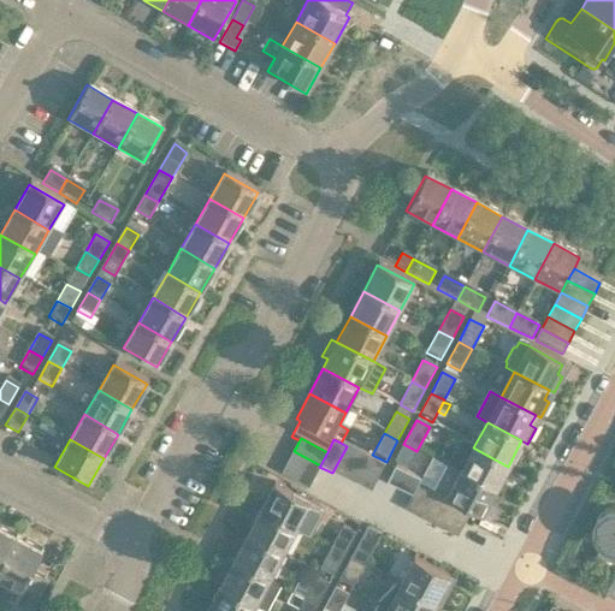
[(508,467),(473,448),(461,442),(448,468),(494,492),(508,467)]
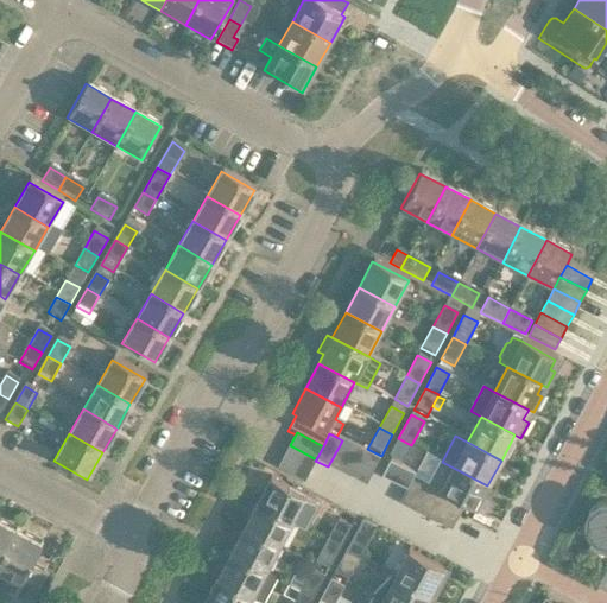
[(387,458),(389,458),(400,465),(411,445),(398,438),(387,458)]
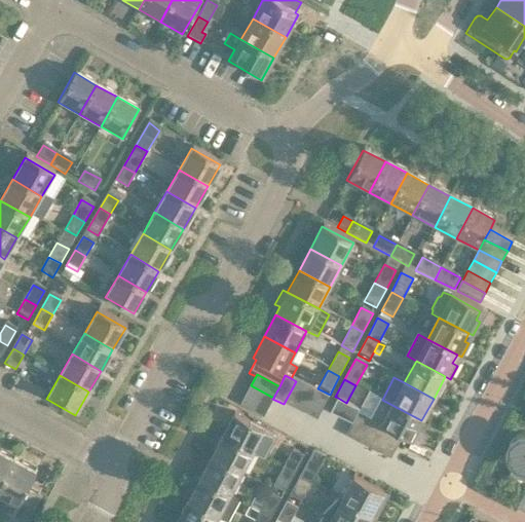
[(293,410),(306,386),(296,381),(284,404),(293,410)]
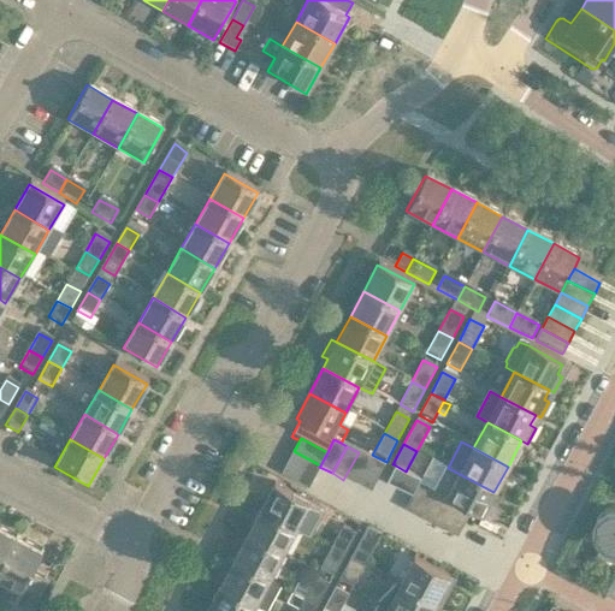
[(313,479),(319,467),(320,466),(294,451),(287,464),(313,479)]
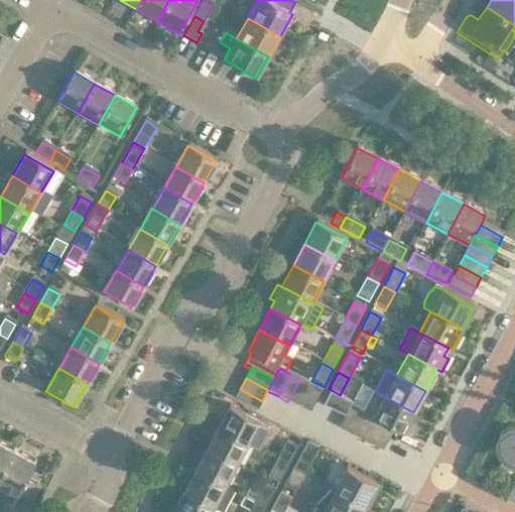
[(300,379),(287,402),(298,407),(310,385),(300,379)]
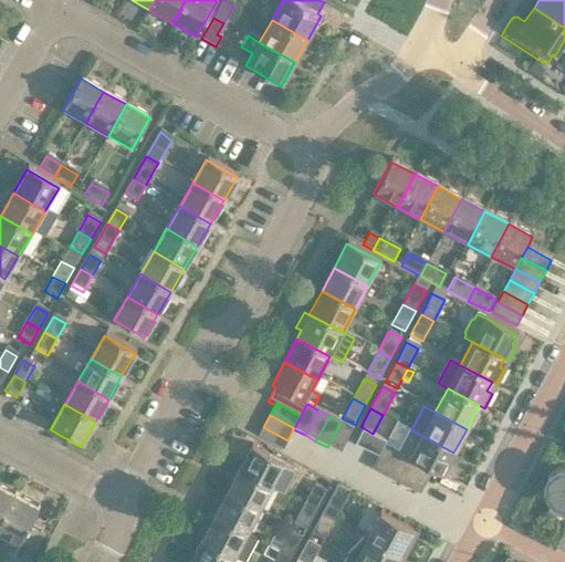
[(376,436),(387,440),(396,423),(385,417),(376,436)]
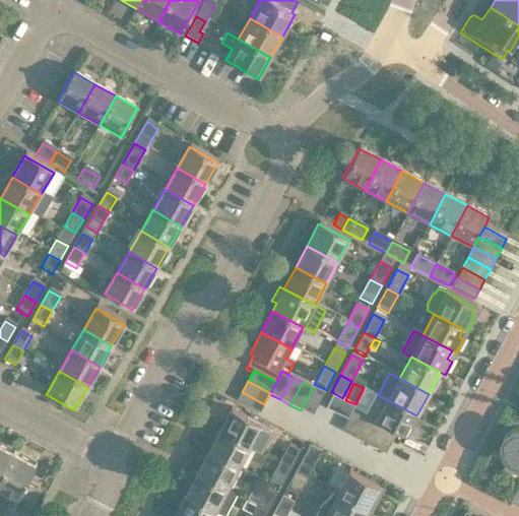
[(313,388),(301,410),(312,416),(324,393),(313,388)]
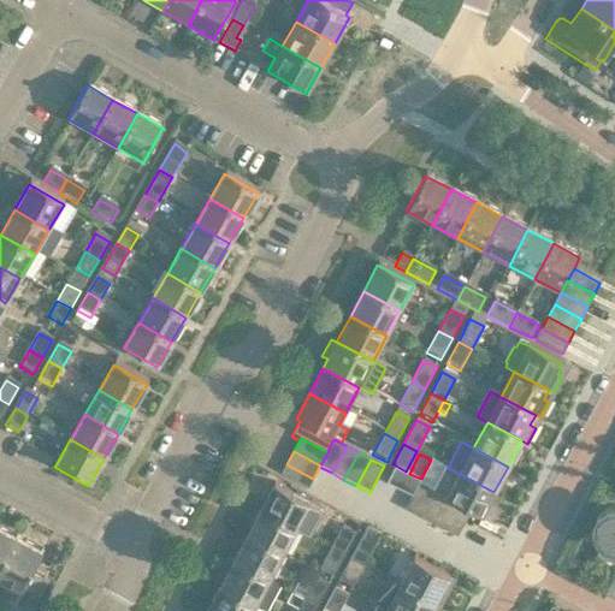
[(313,479),(287,464),(281,476),(307,490),(313,479)]
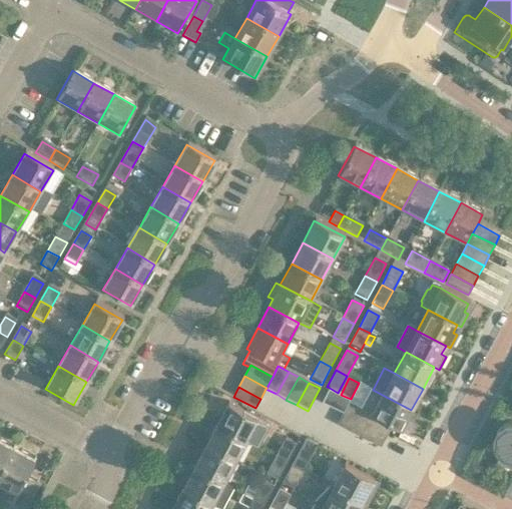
[(371,389),(360,410),(368,415),(363,426),(385,438),(391,427),(400,432),(411,410),(373,390),(371,389)]
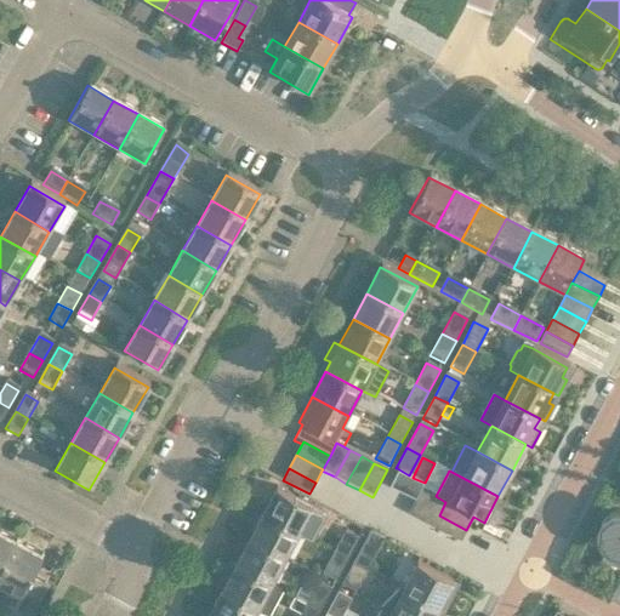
[(397,472),(390,489),(415,502),(421,489),(422,485),(397,472)]
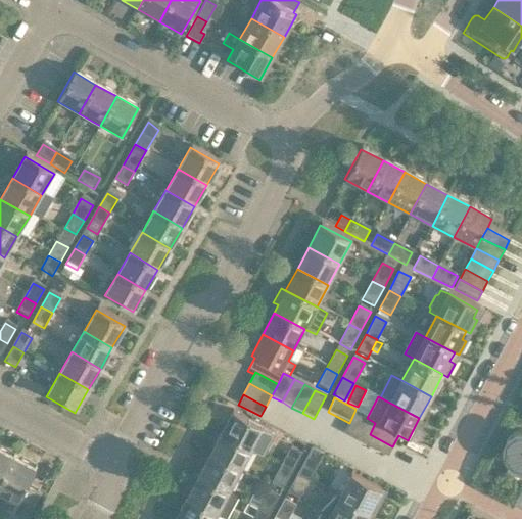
[(344,431),(344,434),(353,439),(366,418),(354,412),(349,423),(344,431)]
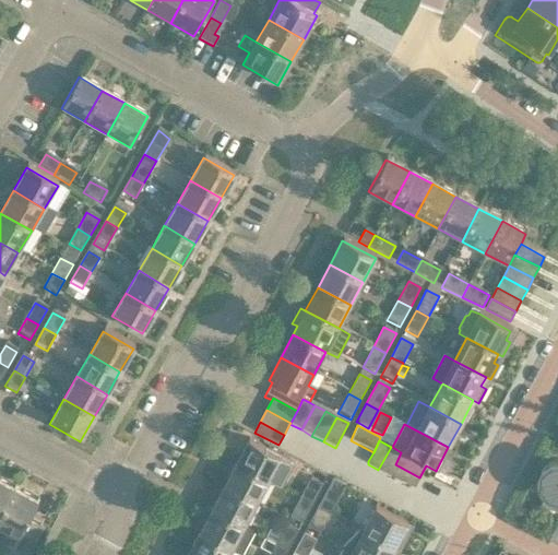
[(288,463),(248,443),(235,465),(268,483),(275,487),(288,463)]
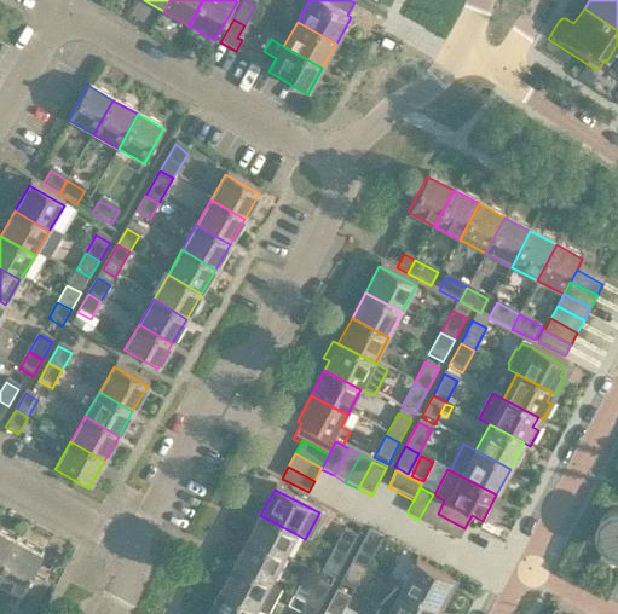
[(433,494),(419,520),(431,527),(438,514),(444,500),(434,494),(433,494)]
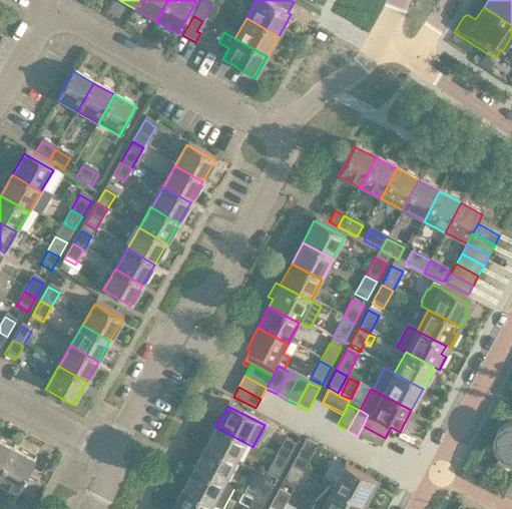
[(495,444),(495,446),(495,447),(496,449),(497,450),(498,452),(500,454),(503,456),(498,465),(511,472),(511,425),(511,426),(508,426),(505,427),(503,427),(501,429),(500,430),(498,431),(497,432),(497,434),(496,435),(495,436),(495,438),(495,440),(494,441),(494,443),(495,444)]
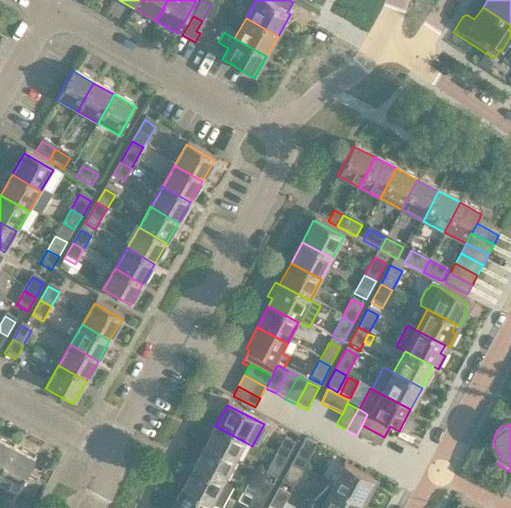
[(362,425),(356,436),(379,448),(384,437),(362,425)]
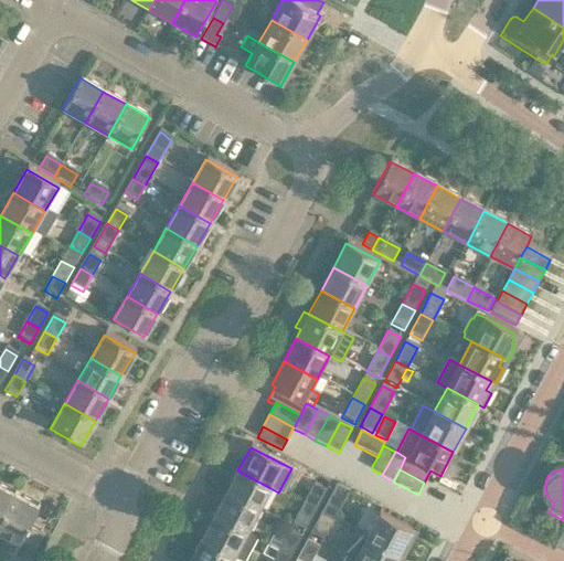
[(237,470),(225,494),(258,511),(270,488),(237,470)]
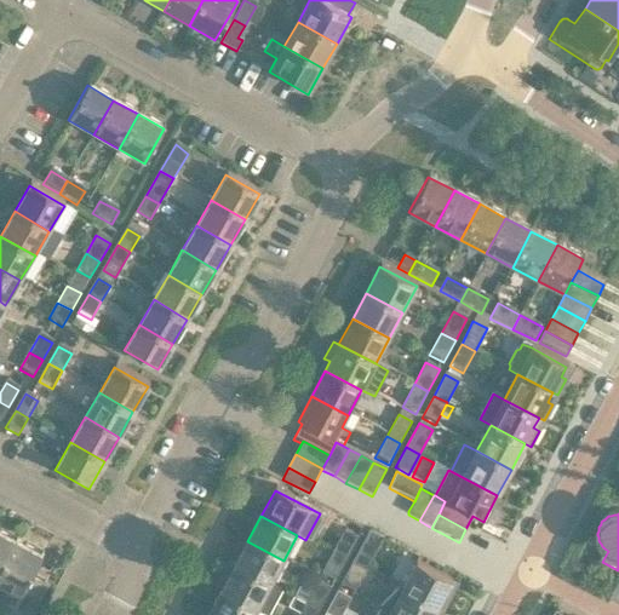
[(344,530),(332,555),(345,562),(359,538),(344,530)]
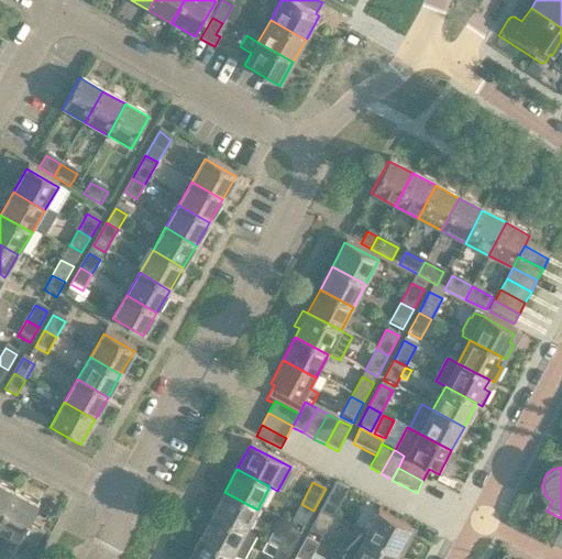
[(0,519),(14,493),(0,485),(0,519)]
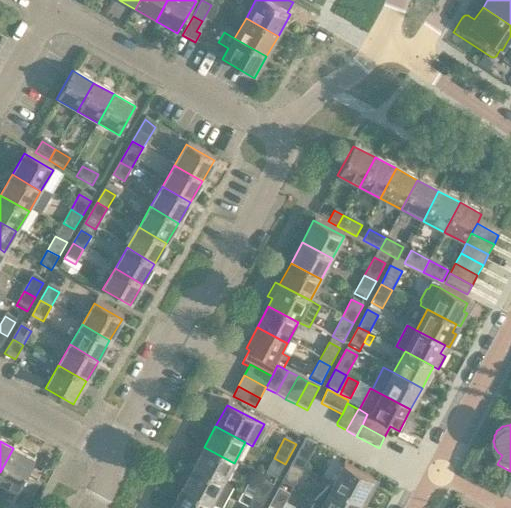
[(222,484),(234,463),(204,447),(193,469),(222,484)]
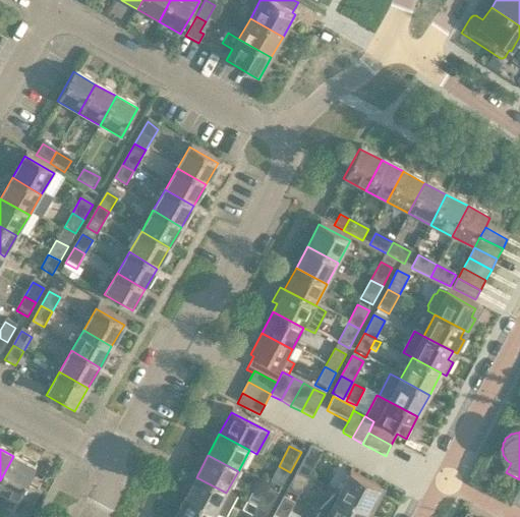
[(295,474),(306,480),(316,461),(305,455),(295,474)]
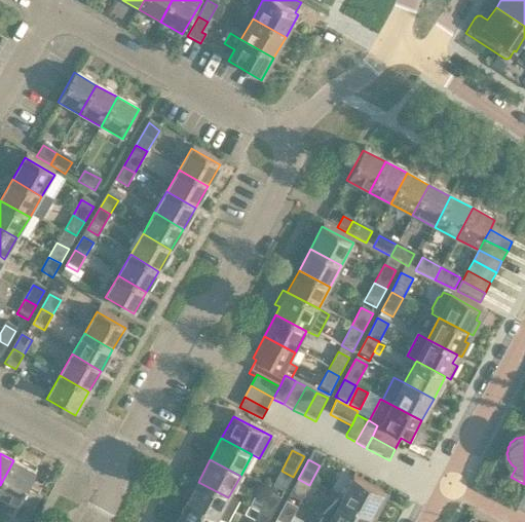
[(28,521),(40,497),(27,490),(36,473),(13,460),(0,485),(0,498),(16,508),(11,517),(19,521),(28,521)]
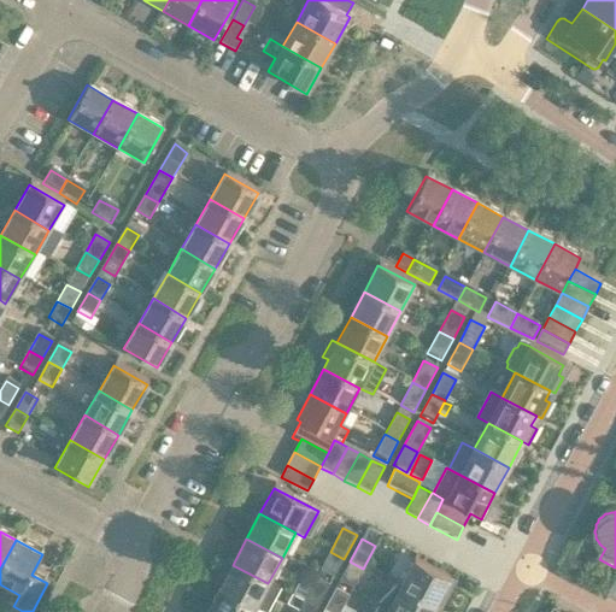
[(320,571),(333,578),(344,559),(330,552),(320,571)]
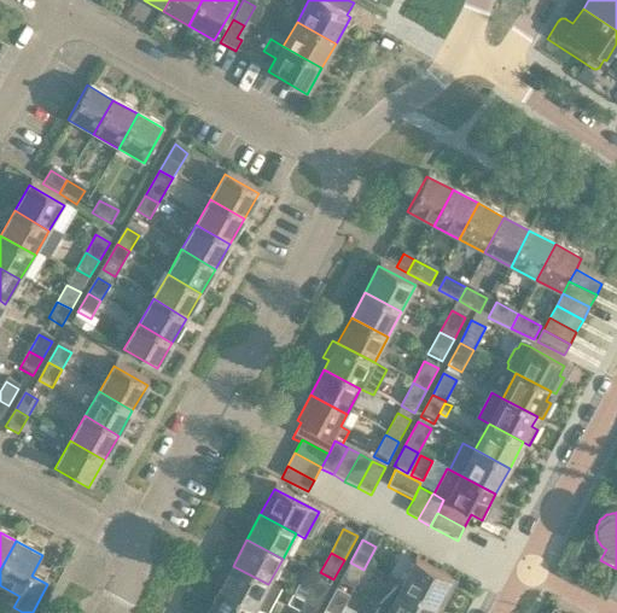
[(558,572),(571,579),(578,566),(565,559),(558,572)]
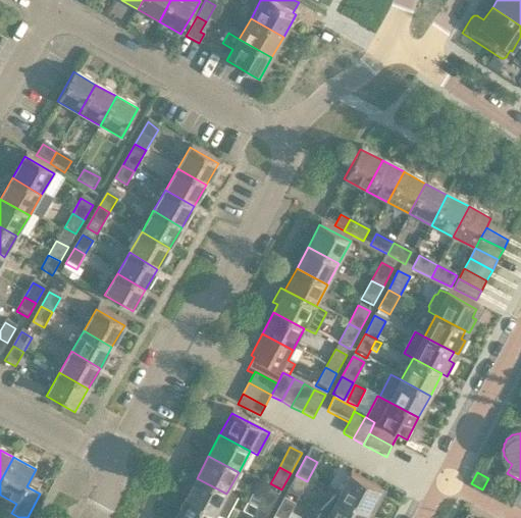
[(192,475),(184,489),(189,493),(186,500),(215,516),(217,517),(226,517),(236,499),(226,494),(209,484),(197,478),(192,475)]
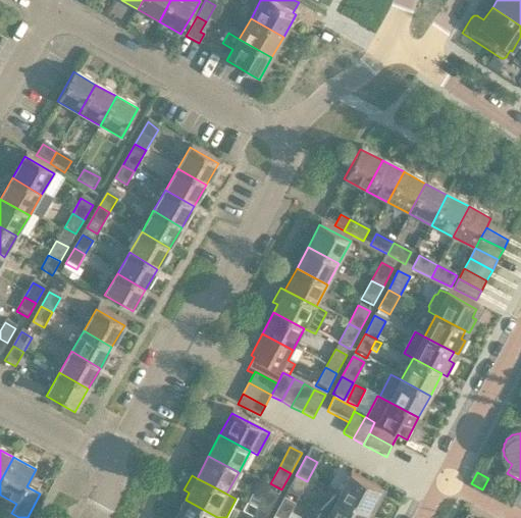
[(307,481),(296,475),(287,494),(298,500),(307,481)]
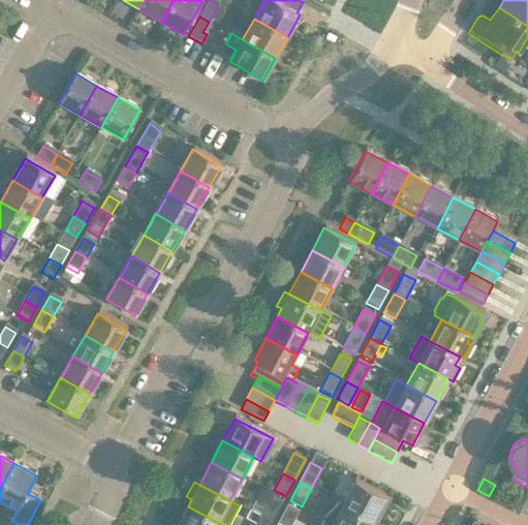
[(354,482),(342,504),(373,521),(377,523),(384,510),(380,506),(384,498),(354,482)]
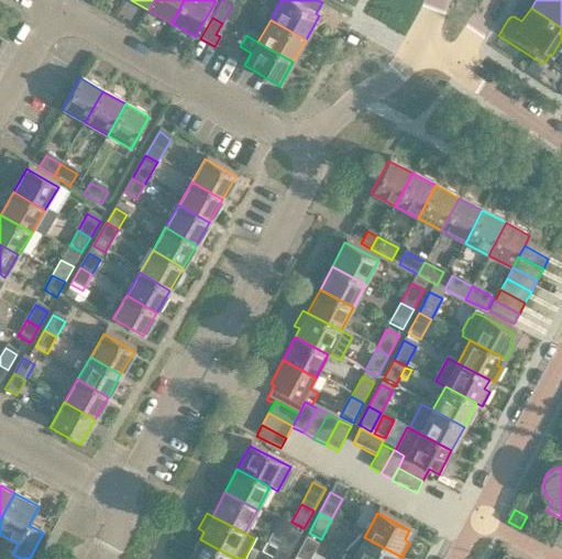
[(277,550),(289,557),(299,537),(287,530),(277,550)]
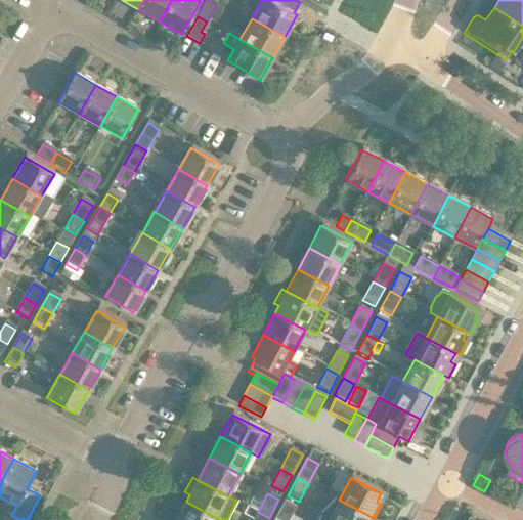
[(317,516),(319,517),(323,519),(367,519),(369,516),(339,500),(335,497),(317,516)]
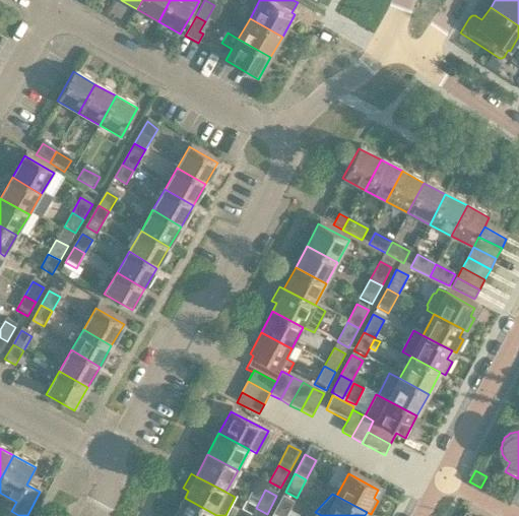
[(185,498),(175,515),(213,515),(214,514),(185,498)]
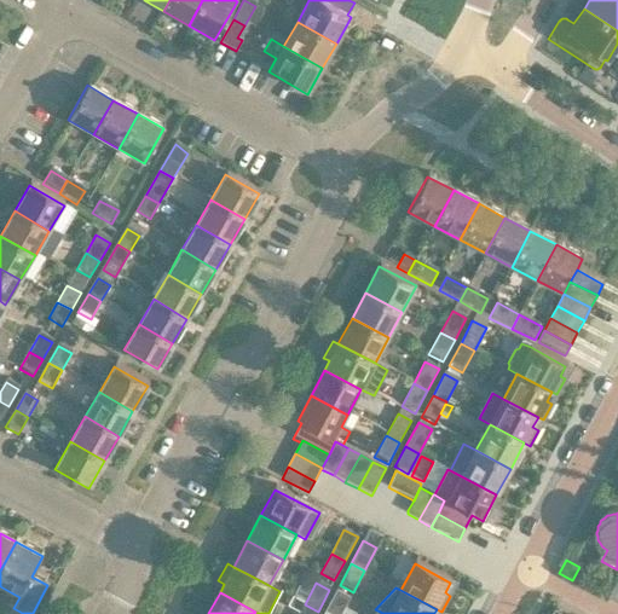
[(340,613),(348,600),(335,594),(325,613),(340,613)]
